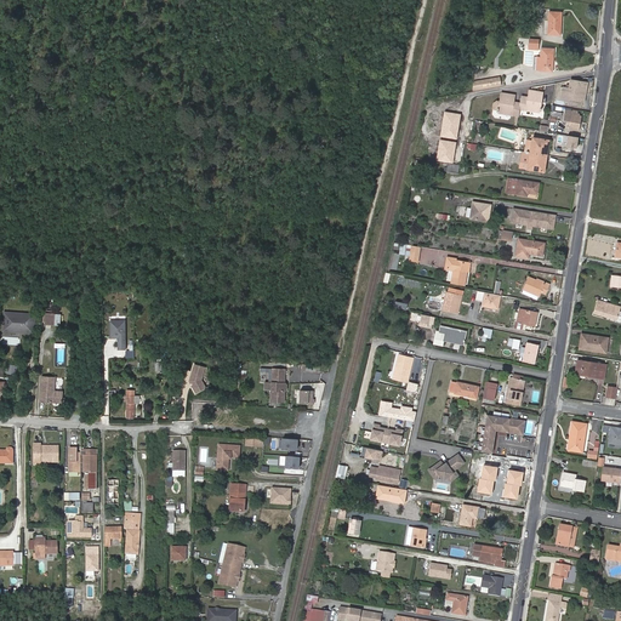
[(550,12),(548,33),(560,34),(560,12),(550,12)]
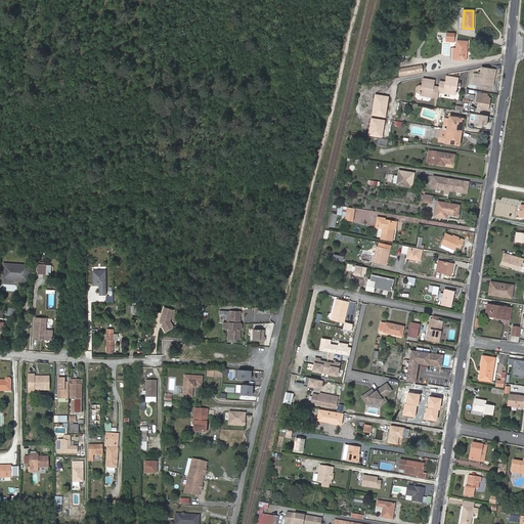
[(456,48),(456,58),(466,59),(467,41),(456,41),(456,48)]
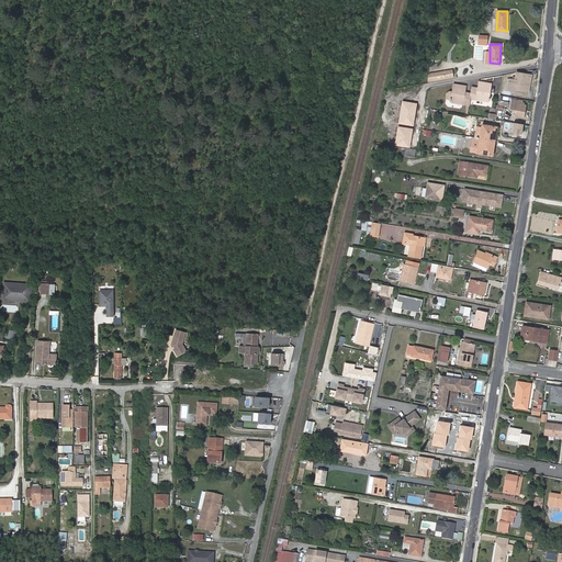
[(452,69),(450,70),(429,74),(428,81),(450,77),(454,76),(452,69)]
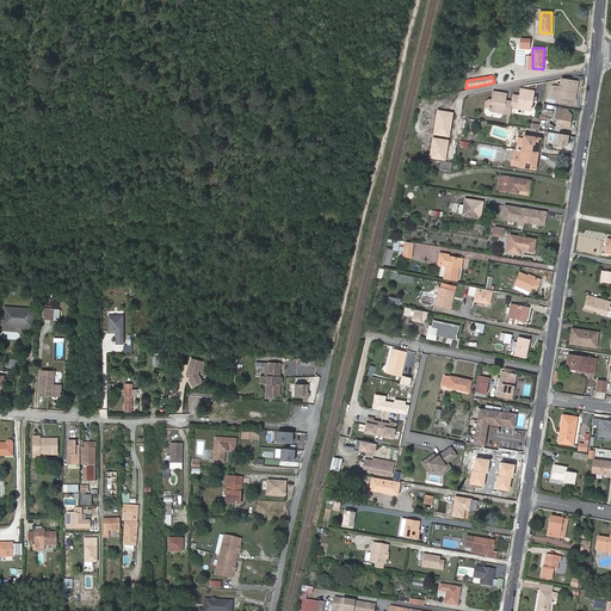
[(578,82),(562,79),(560,87),(554,87),(553,97),(575,100),(578,82)]
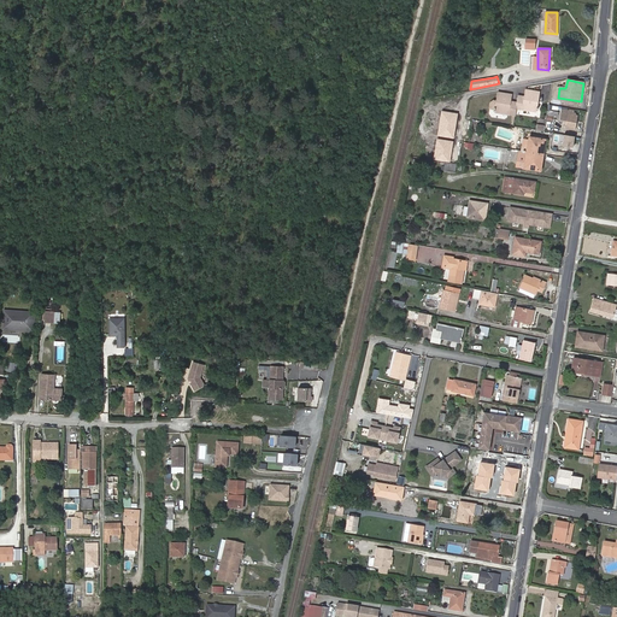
[(527,97),(518,95),(517,101),(516,109),(538,112),(541,92),(528,89),(527,97)]
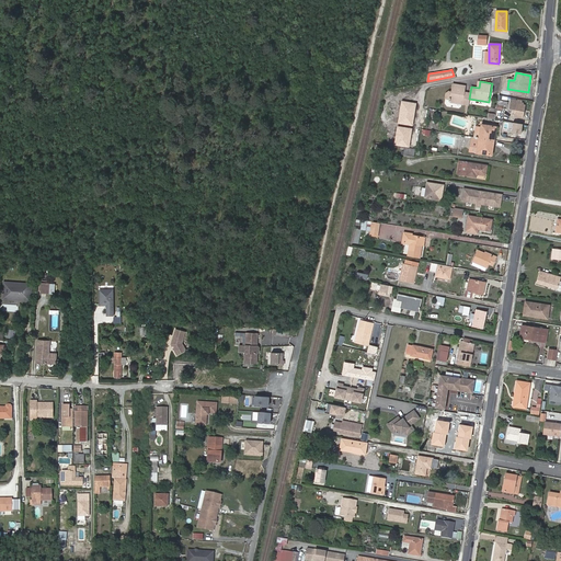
[(468,86),(454,83),(450,102),(468,105),(469,99),(470,92),(467,91),(468,86)]
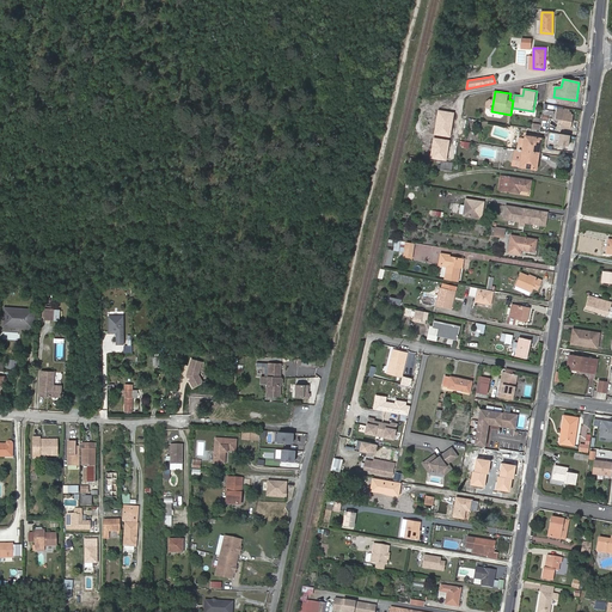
[(426,103),(427,99),(421,98),(418,110),(429,112),(430,104),(426,103)]
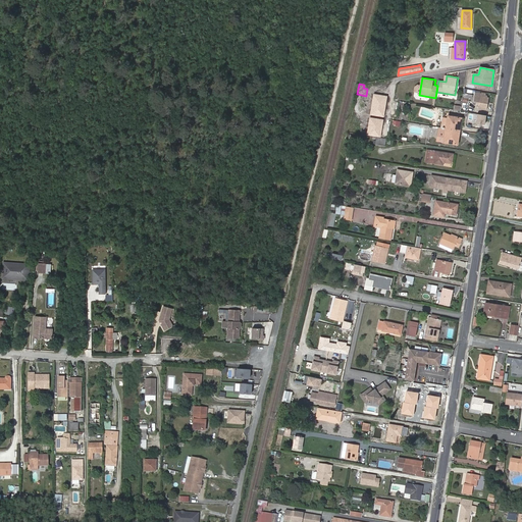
[(479,105),(481,96),(485,97),(485,93),(482,93),(481,93),(476,92),(474,101),(477,102),(476,104),(479,105)]
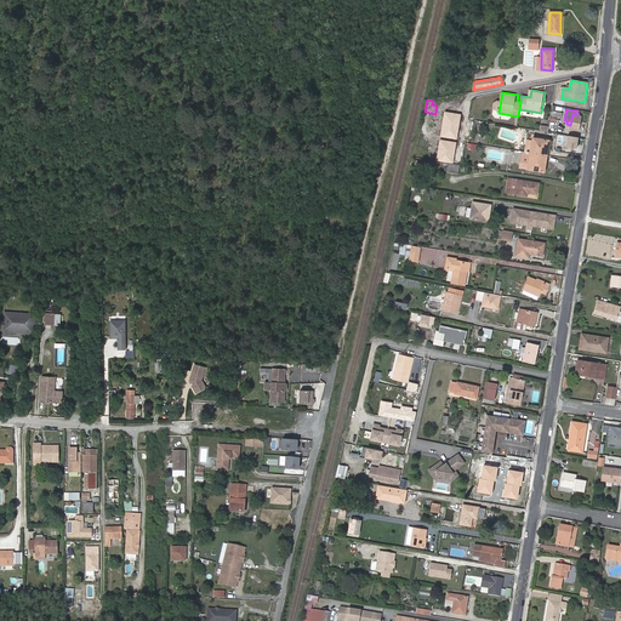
[(456,140),(461,114),(444,112),(440,137),(456,140)]
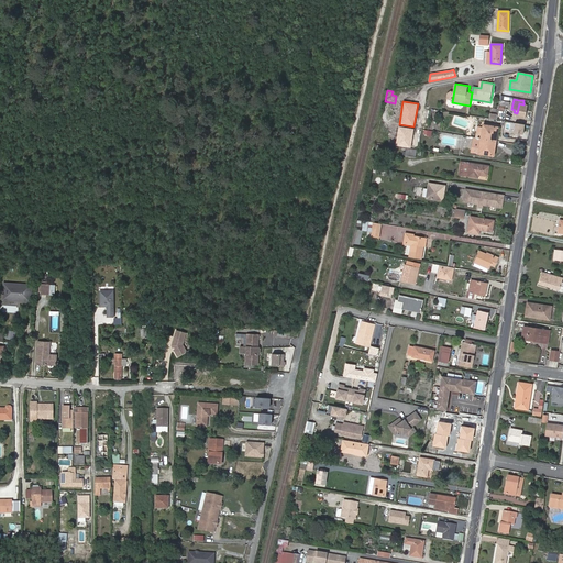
[(517,117),(525,119),(527,105),(523,105),(519,103),(517,113),(517,117)]
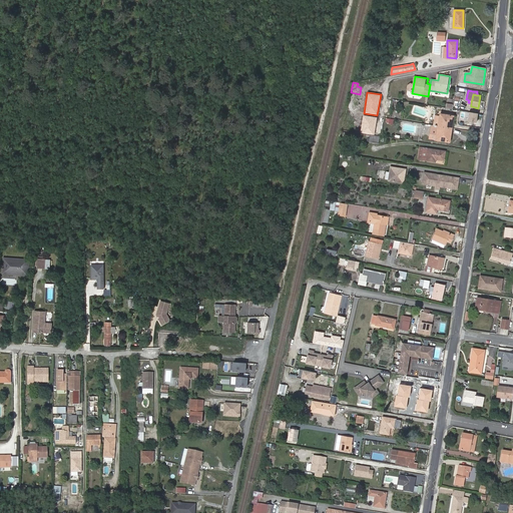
[(478,113),(462,111),(460,120),(476,123),(478,113)]
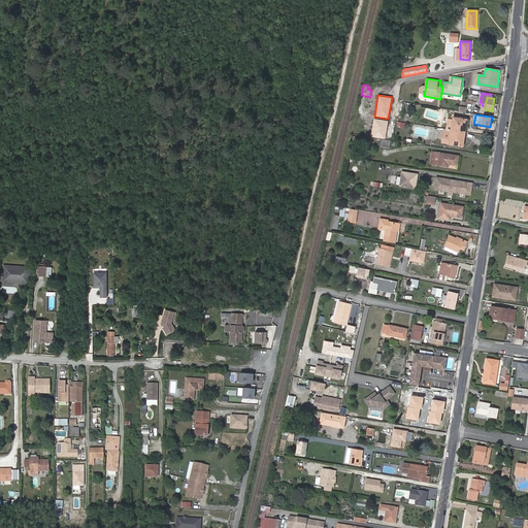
[(451,129),(465,132),(467,119),(453,117),(453,119),(448,119),(447,129),(451,129)]
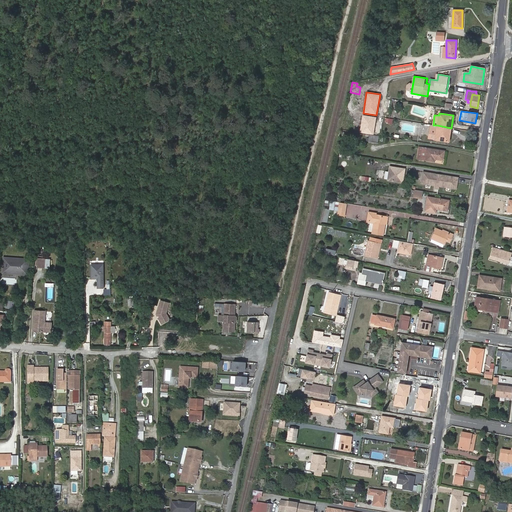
[(376,117),(363,115),(360,132),(374,134),(376,117)]
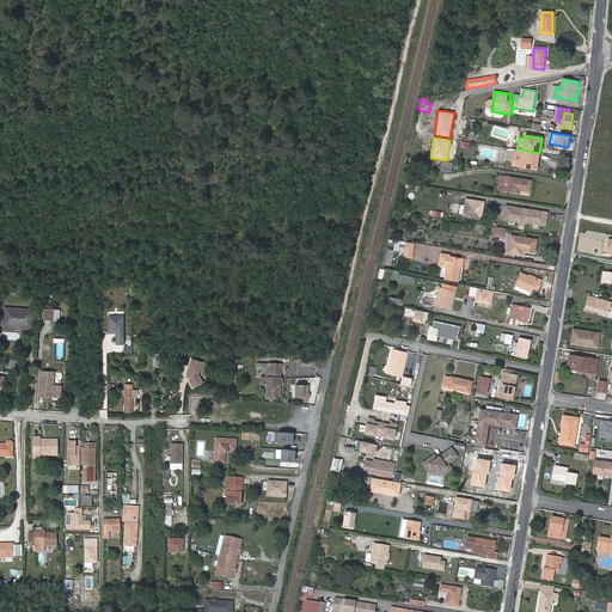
[(537,169),(539,153),(522,150),(518,150),(514,148),(512,165),(537,169)]
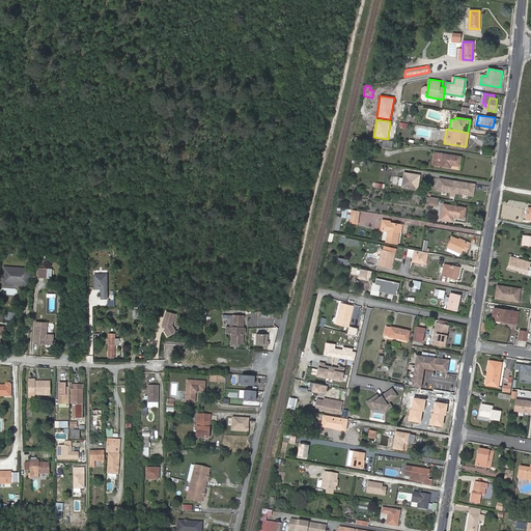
[(393,141),(382,139),(381,146),(392,148),(393,141)]
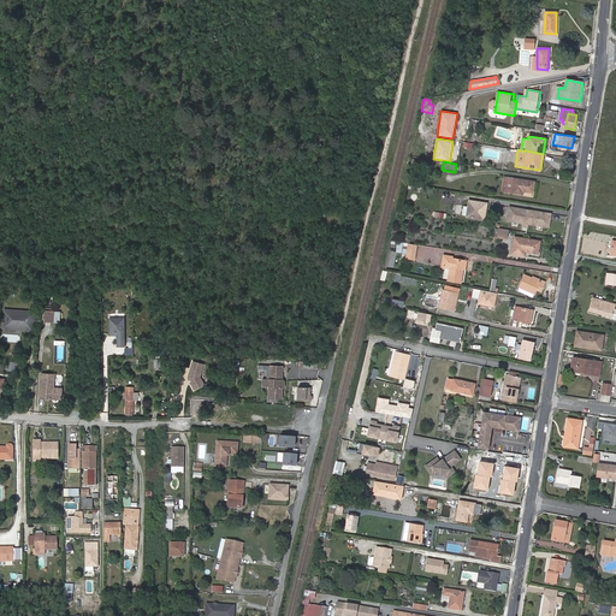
[(533,193),(535,182),(510,178),(508,191),(523,194),(523,191),(533,193)]
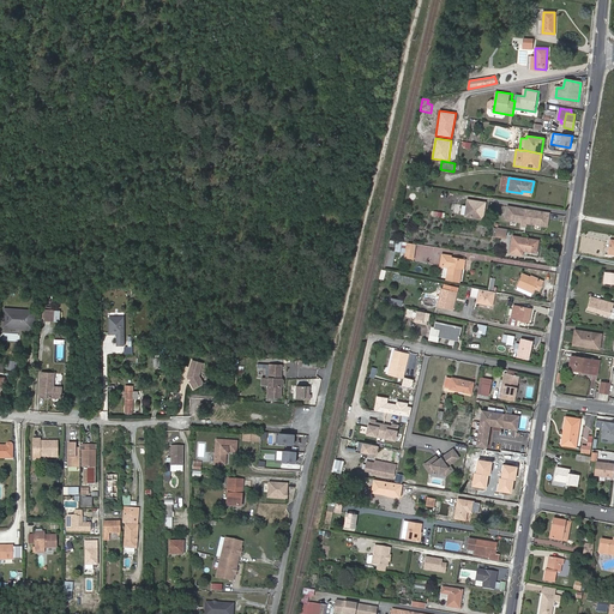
[(486,203),(468,199),(465,216),(483,218),(486,203)]
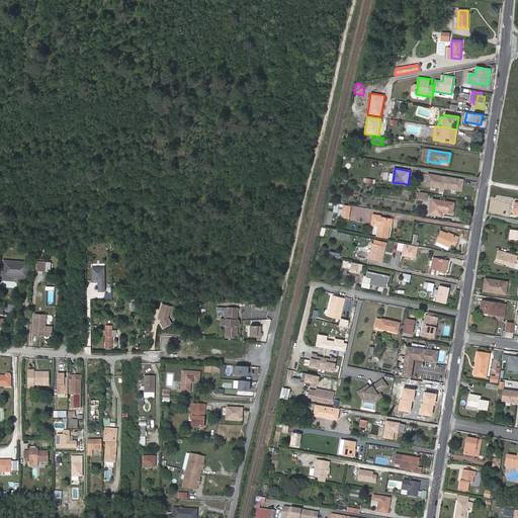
[(428,174),(426,185),(440,187),(439,190),(443,190),(444,188),(461,191),(462,184),(461,183),(458,182),(458,179),(447,177),(445,178),(444,184),(441,183),(442,177),(441,176),(428,174)]
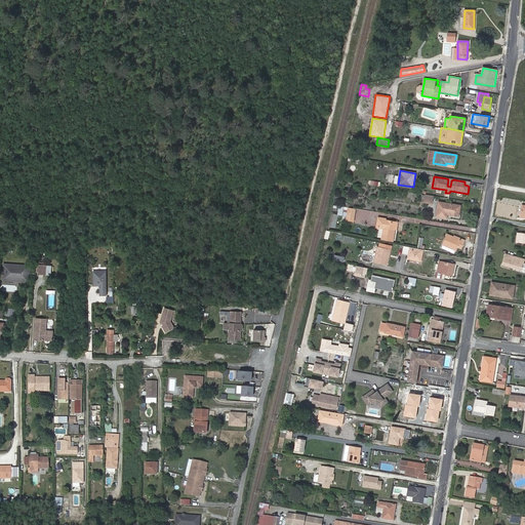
[(434,196),(426,195),(425,202),(433,203),(434,196)]
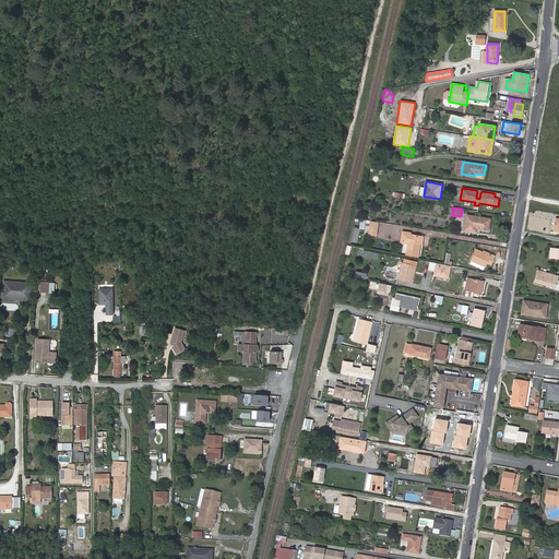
[(488,230),(490,218),(467,215),(464,230),(475,233),(476,228),(488,230)]
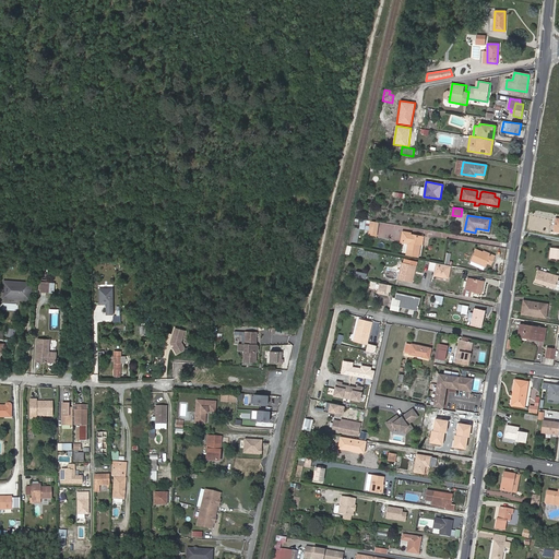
[(370,221),(360,218),(360,228),(368,229),(369,228),(370,221)]
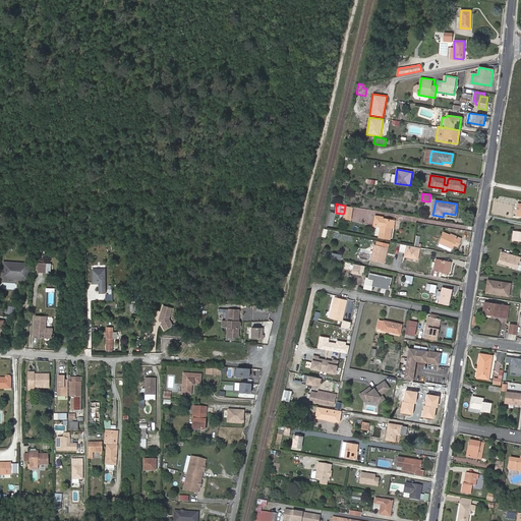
[(353,207),(345,206),(344,213),(343,214),(343,219),(351,220),(353,207)]
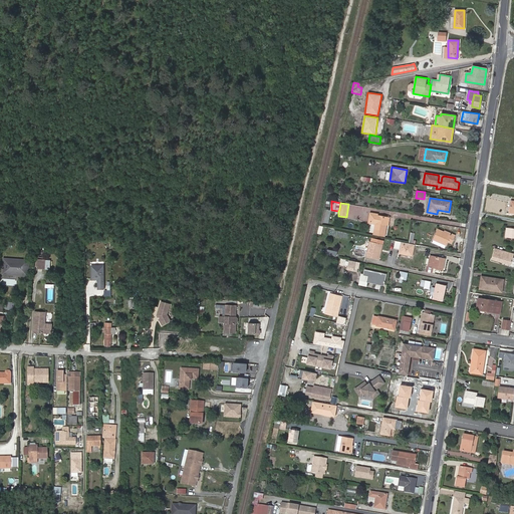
[(377,214),(368,213),(367,221),(375,222),(373,234),(384,236),(387,224),(388,218),(377,216),(377,214)]
